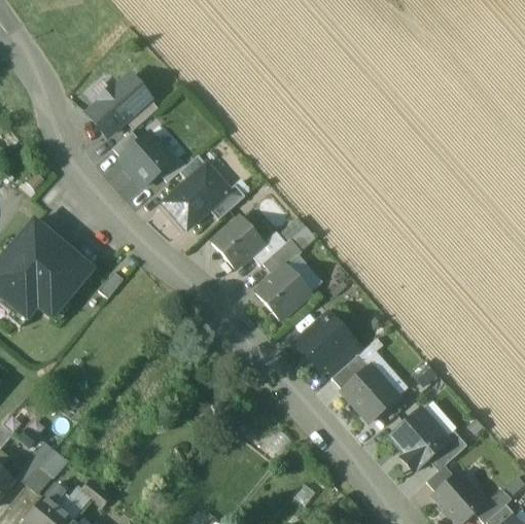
[(132,77),(90,113),(109,136),(127,120),(151,100),(132,77)]
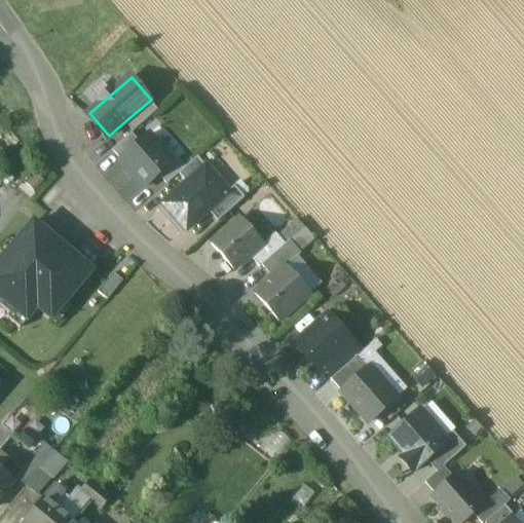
[(151,100),(126,120),(134,129),(158,108),(151,100)]
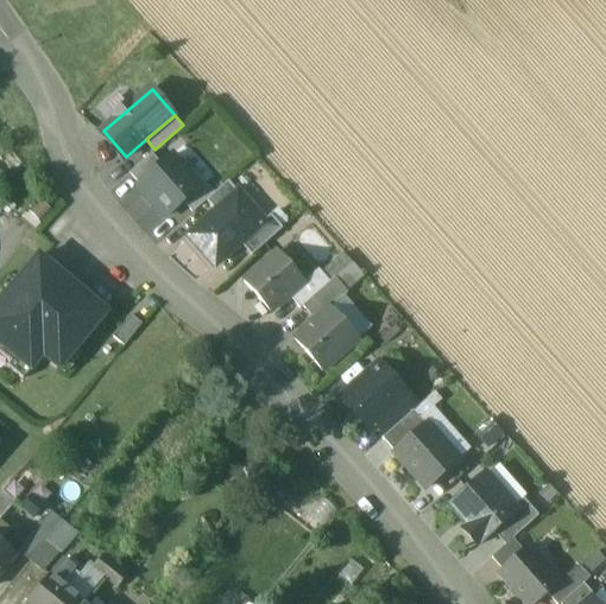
[(132,172),(140,183),(163,163),(155,153),(132,172)]
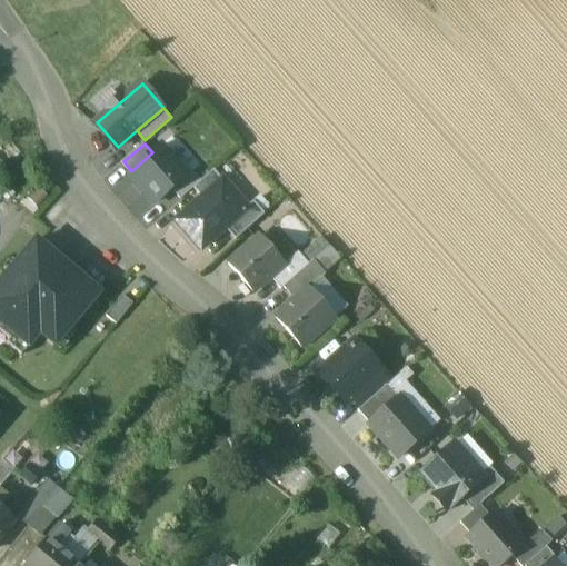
[(190,175),(161,144),(152,152),(131,171),(159,202),(175,189),(190,175)]
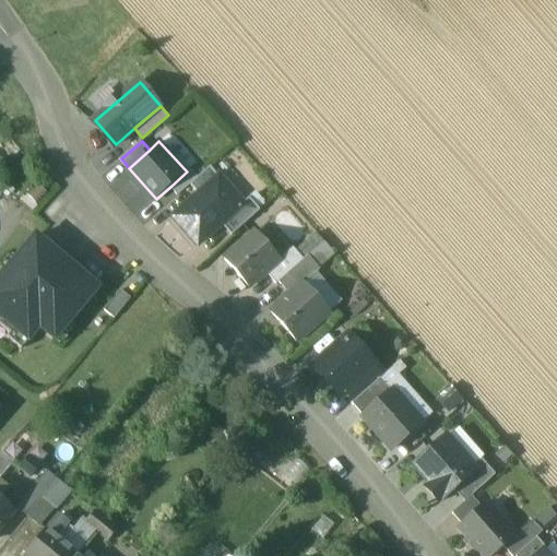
[(191,184),(200,193),(221,175),(212,165),(200,176),(191,184)]
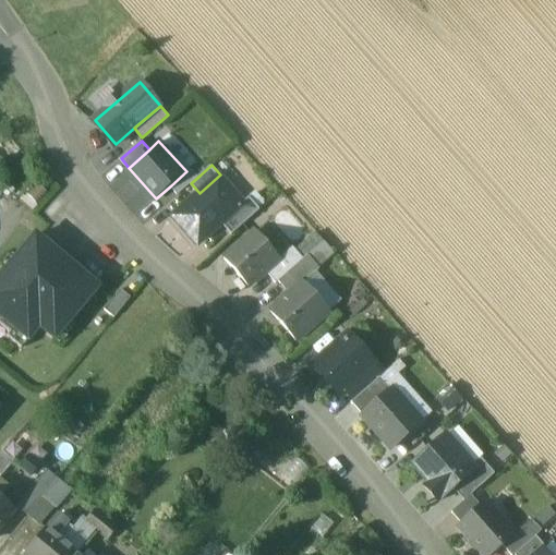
[(186,171),(171,185),(179,194),(191,183),(200,176),(191,167),(186,171)]
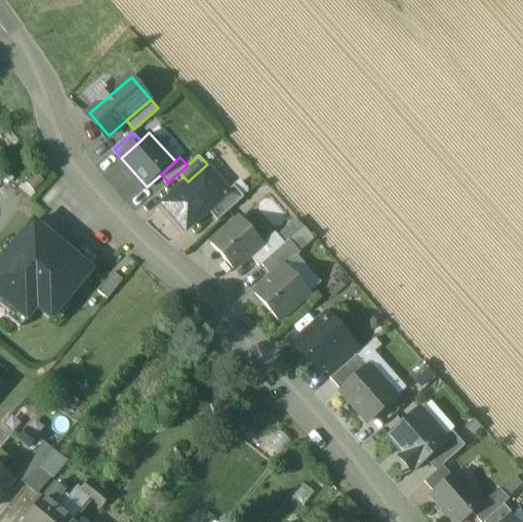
[(188,182),(165,201),(188,227),(209,208),(230,191),(207,164),(188,182)]
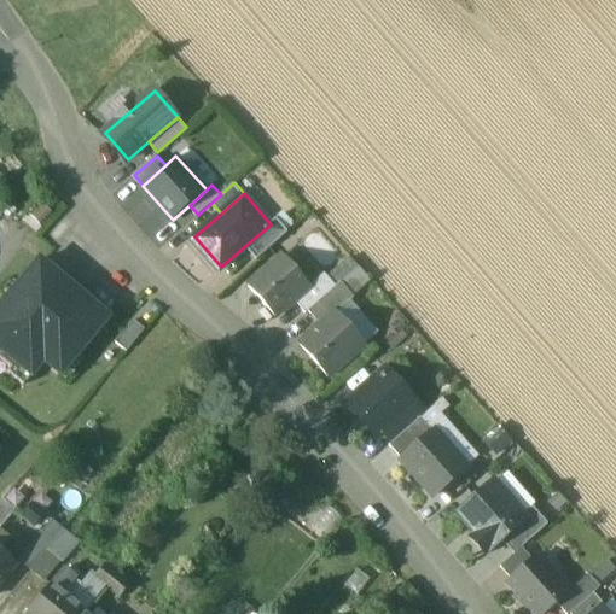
[(271,224),(247,245),(259,258),(290,231),(278,217),(271,224)]
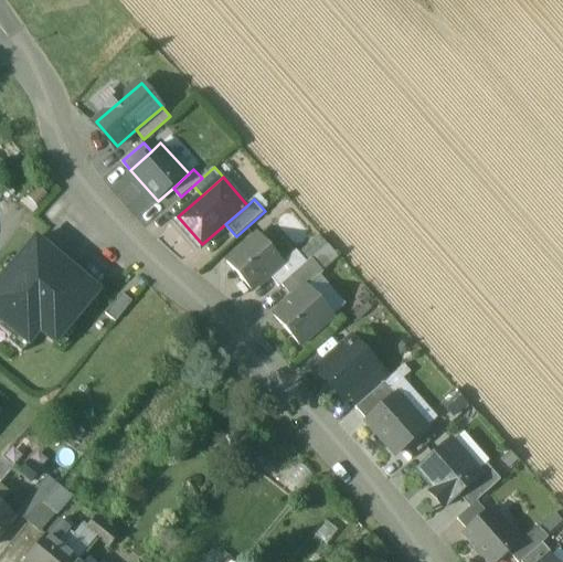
[(163,229),(177,242),(178,241),(188,251),(194,245),(172,221),(163,229)]
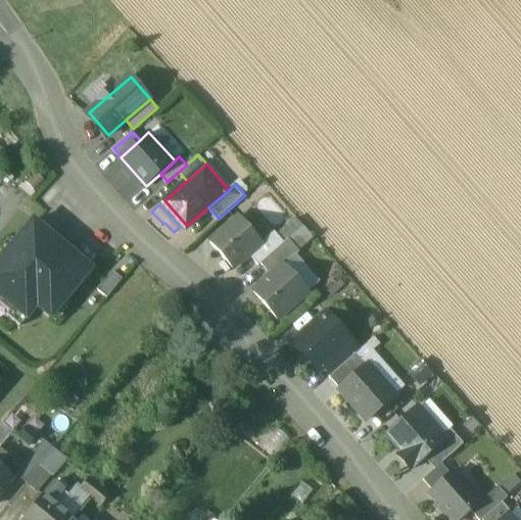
[(38,215),(0,260),(0,301),(24,321),(38,303),(53,317),(97,264),(38,215)]
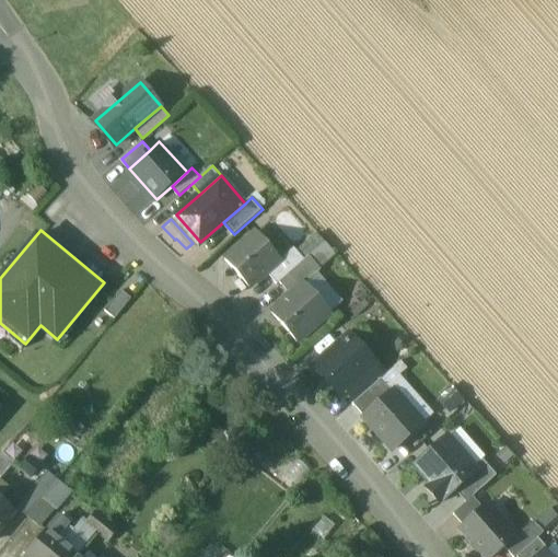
[(281,258),(257,231),(227,258),(251,286),(268,271),(281,258)]
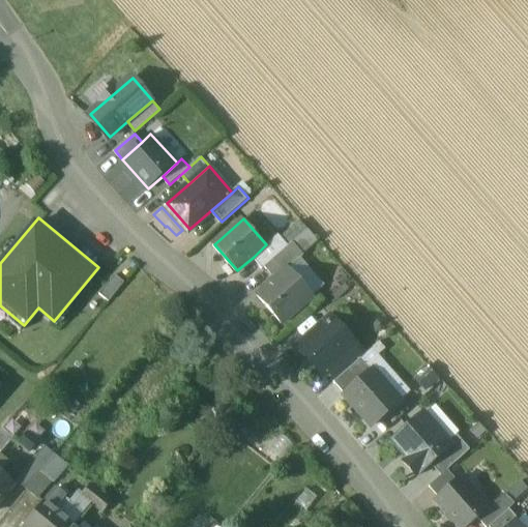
[(266,244),(254,257),(263,267),(289,244),(280,234),(266,244)]
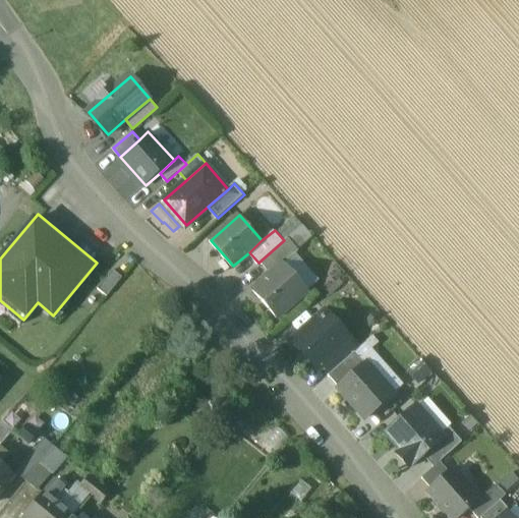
[(288,237),(262,261),(272,274),(284,263),(299,249),(288,237)]
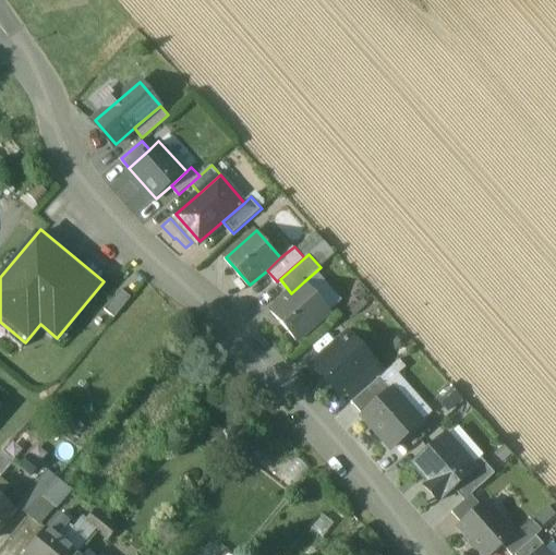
[(329,311),(304,281),(291,293),(273,310),(298,339),(329,311)]
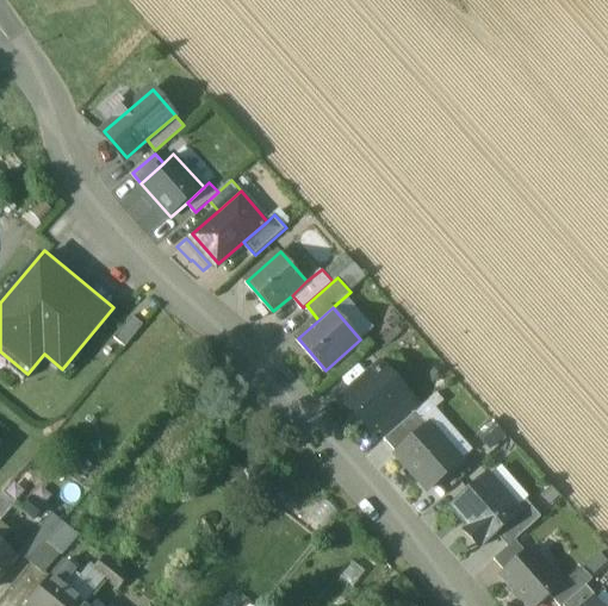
[(135,310),(116,332),(126,342),(146,319),(135,310)]
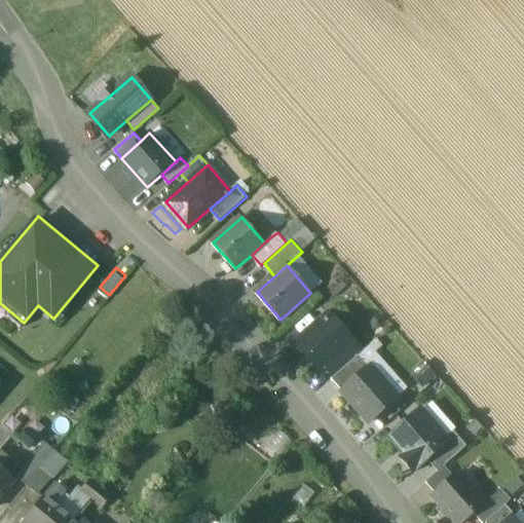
[(328,316),(300,341),(324,369),(327,366),(351,344),(328,316)]
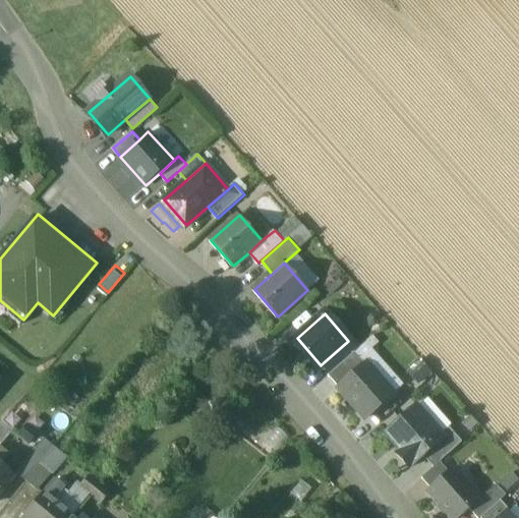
[(348,341),(324,362),(332,371),(356,350),(348,341)]
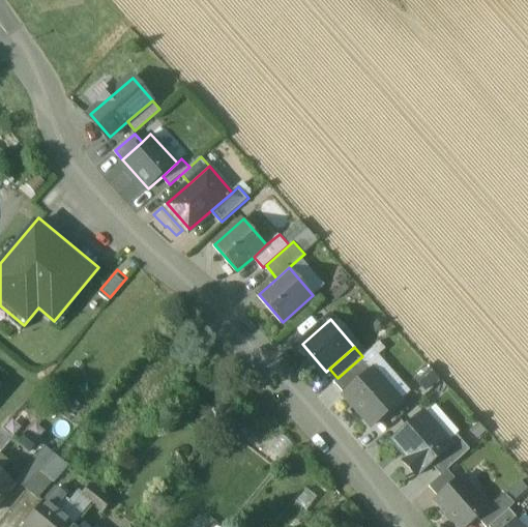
[(338,378),(334,381),(346,393),(374,369),(362,356),(338,378)]
